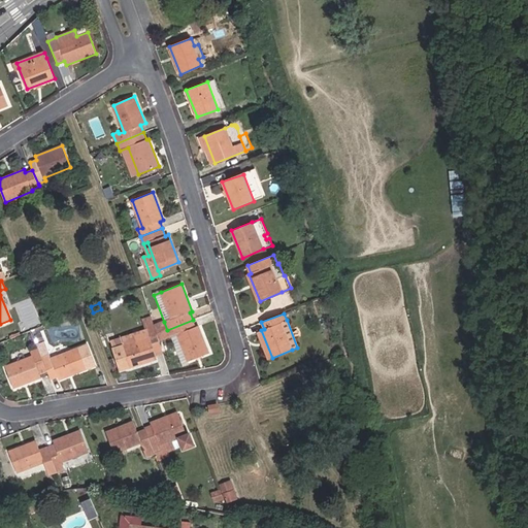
[(157,358),(156,355),(163,353),(160,341),(157,333),(155,326),(151,317),(143,319),(147,329),(120,338),(122,347),(114,349),(122,370),(129,368),(157,358)]
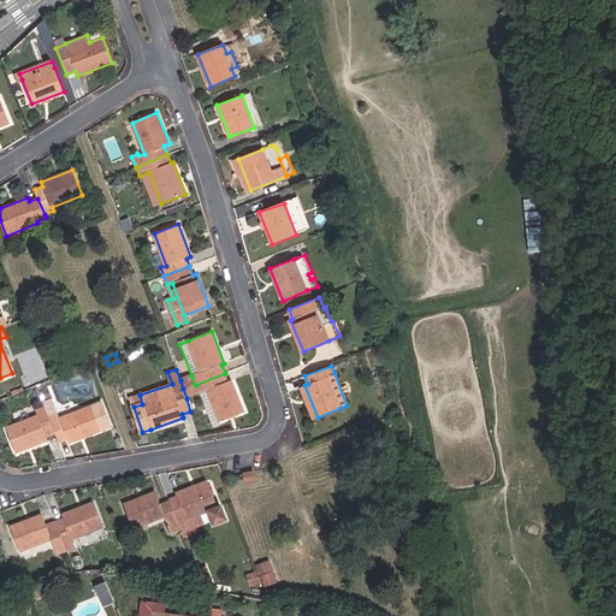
[(231,379),(227,380),(225,373),(195,385),(183,389),(187,398),(199,394),(200,394),(212,424),(213,428),(220,426),(219,421),(243,412),(231,379)]
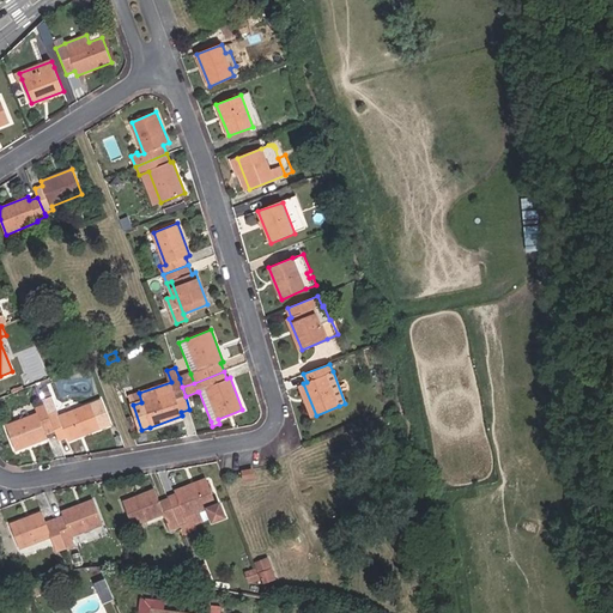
[(194,383),(190,374),(180,378),(182,387),(194,383)]
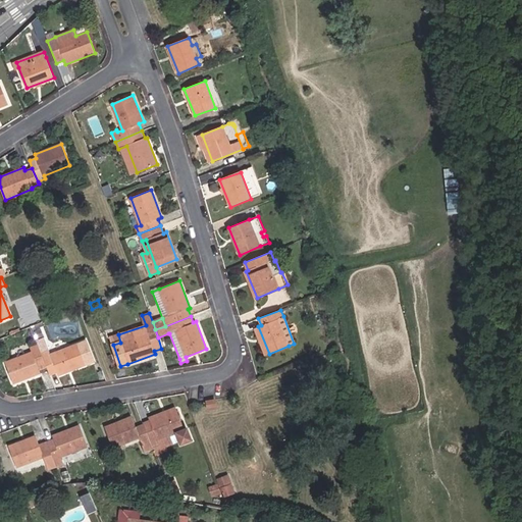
[(255,328),(266,355),(269,354),(258,326),(255,328)]
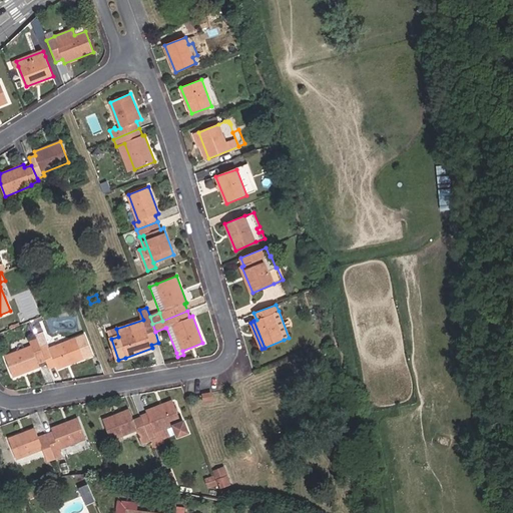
[(51,342),(44,326),(34,330),(37,339),(39,344),(40,346),(47,344),(51,342)]
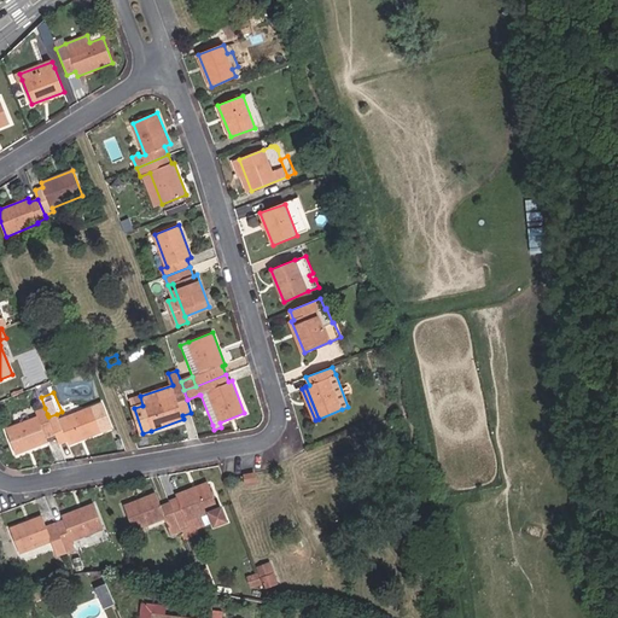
[(59,420),(57,414),(48,417),(51,423),(56,433),(59,444),(68,441),(69,445),(106,430),(97,404),(59,420)]
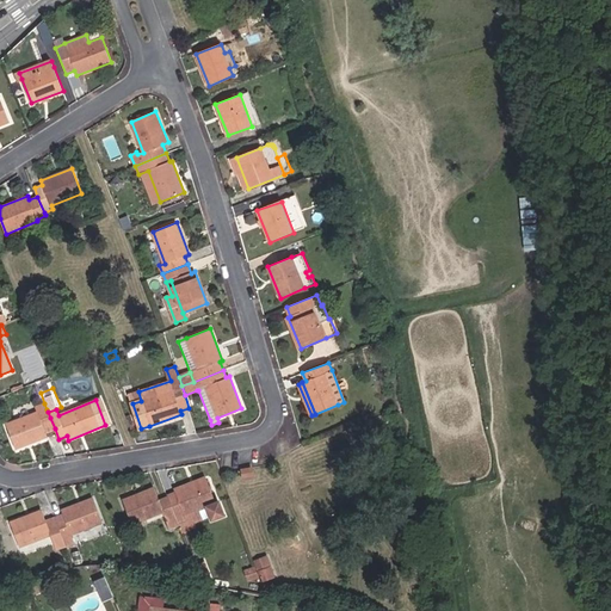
[(36,407),(38,413),(6,425),(16,449),(48,437),(45,432),(55,429),(50,418),(48,412),(47,409),(44,403),(36,407)]
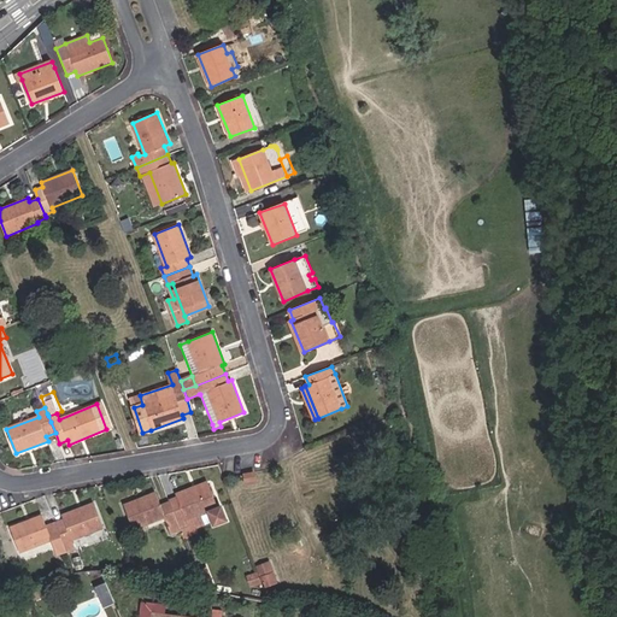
[(246,483),(257,482),(256,472),(244,474),(246,483)]
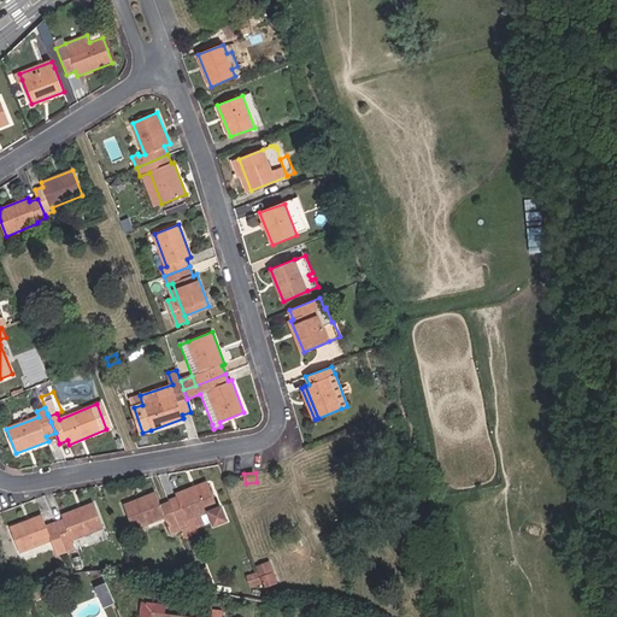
[(217,507),(209,485),(169,500),(181,530),(191,527),(188,521),(210,512),(212,518),(215,524),(228,519),(222,505),(217,507)]
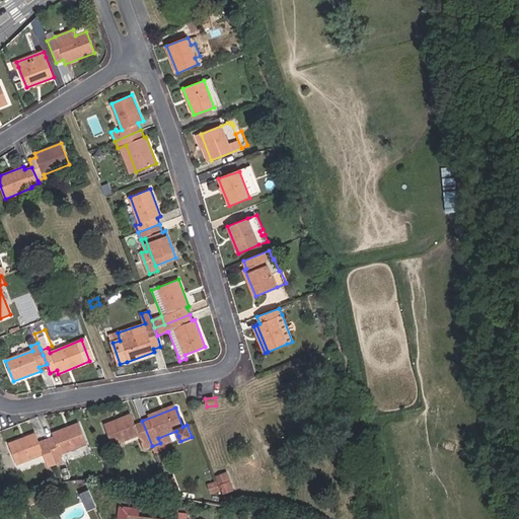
[(144,449),(152,446),(142,421),(135,424),(131,415),(104,425),(112,445),(139,436),(144,449)]
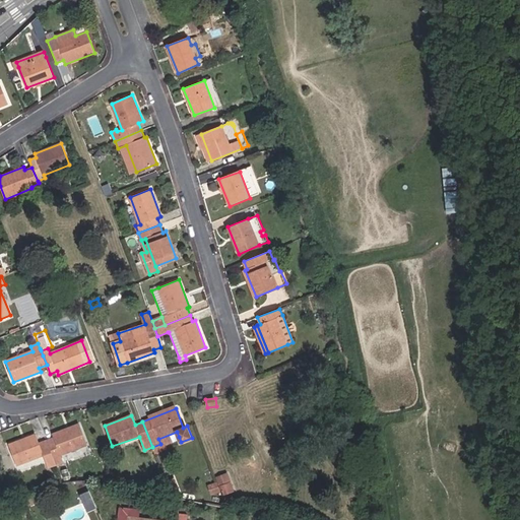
[(52,434),(54,438),(46,440),(56,465),(64,462),(61,455),(87,445),(79,424),(52,434)]
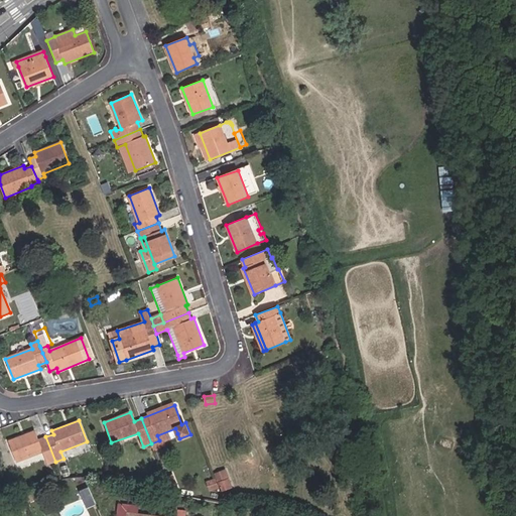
[(177,433),(175,428),(157,435),(159,440),(151,443),(153,448),(165,443),(163,439),(177,433)]
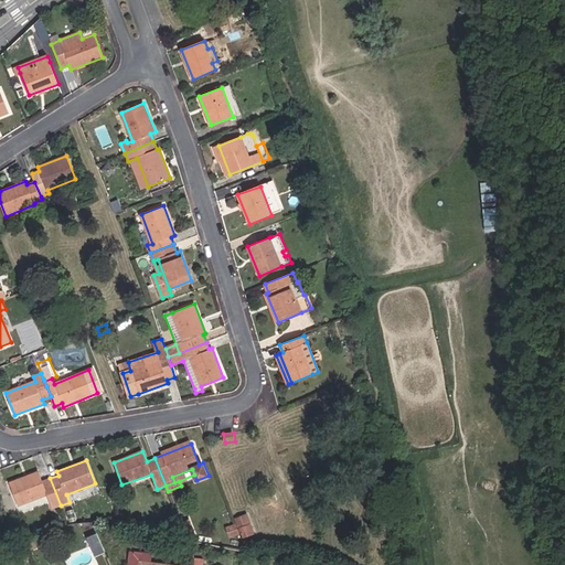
[(52,508),(61,505),(50,478),(42,481),(39,471),(9,482),(18,507),(48,494),(52,508)]
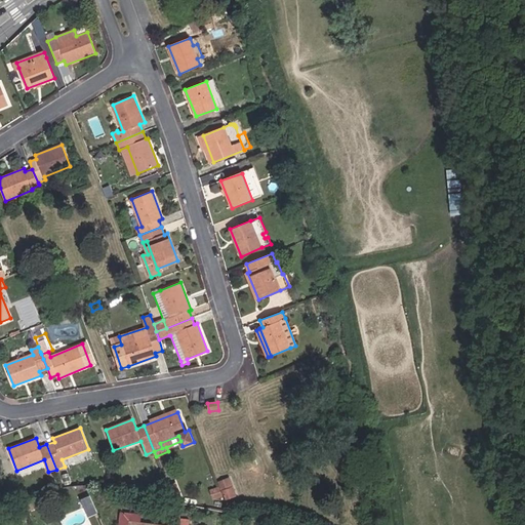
[(233,486),(232,487),(229,477),(219,480),(227,498),(236,494),(233,486)]
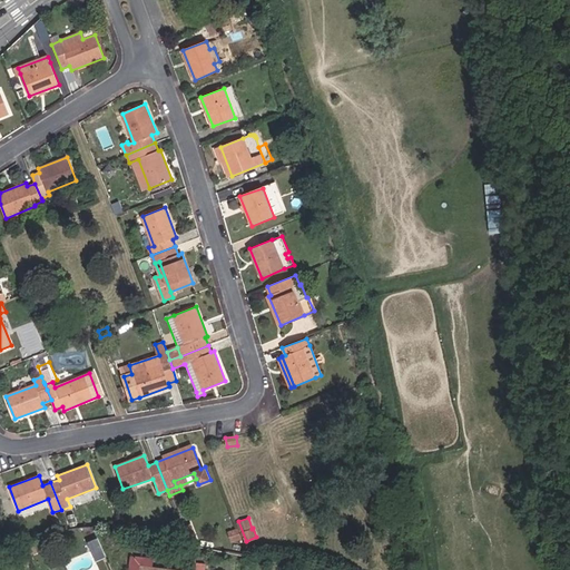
[(180,527),(187,543),(187,544),(194,541),(198,540),(198,539),(192,523),(180,527)]
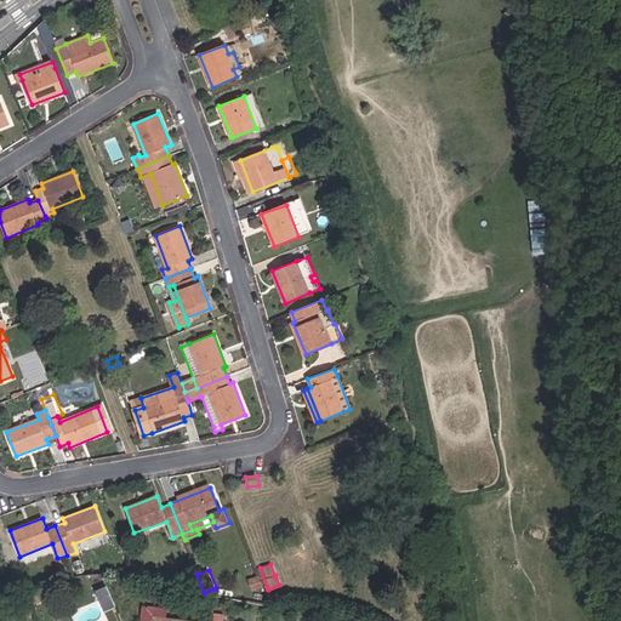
[(187,577),(191,588),(204,592),(197,574),(187,577)]
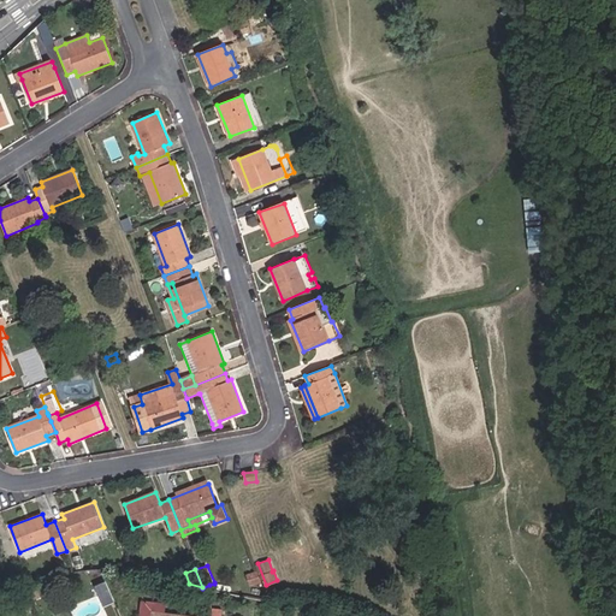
[(88,587),(99,582),(95,573),(84,578),(88,587)]
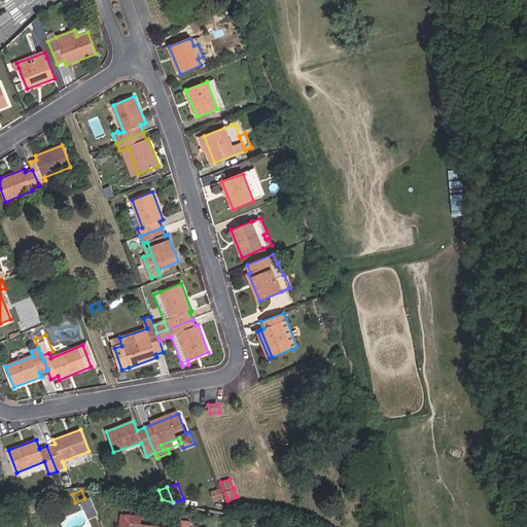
[(218,491),(210,494),(213,501),(220,499),(218,491)]
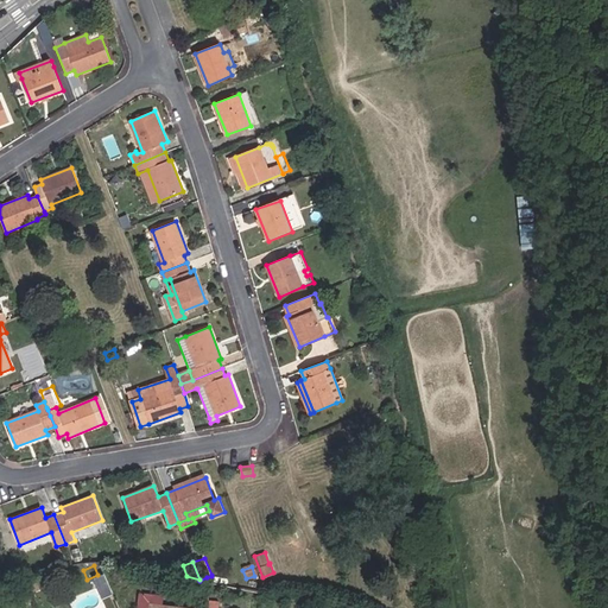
[(101,597),(112,594),(106,574),(95,577),(101,597)]
